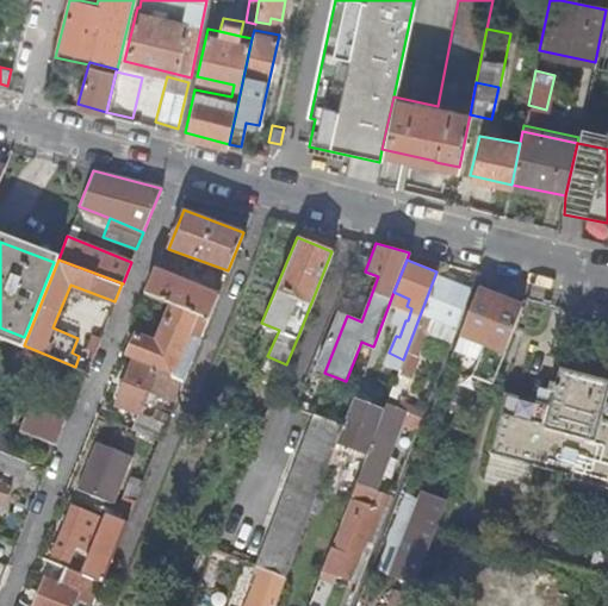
[(154,267),(144,292),(172,303),(209,318),(218,294),(154,267)]
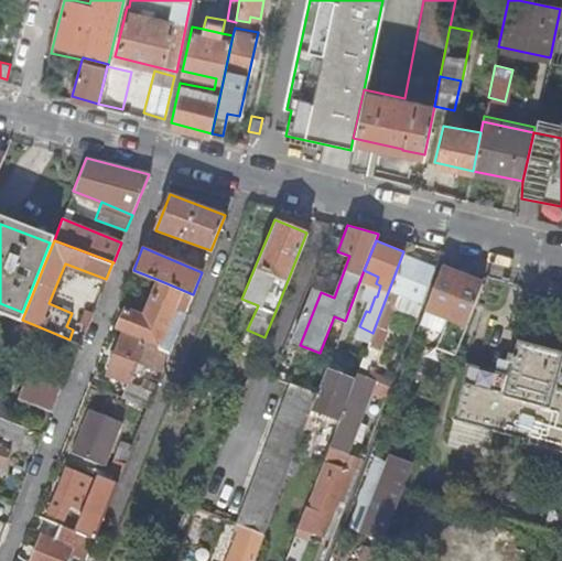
[(436,265),(403,251),(373,333),(368,344),(355,379),(337,423),(328,445),(346,452),(350,439),(358,421),(370,390),(386,397),(392,378),(369,369),(391,312),(393,306),(408,313),(413,299),(422,302),(436,265)]
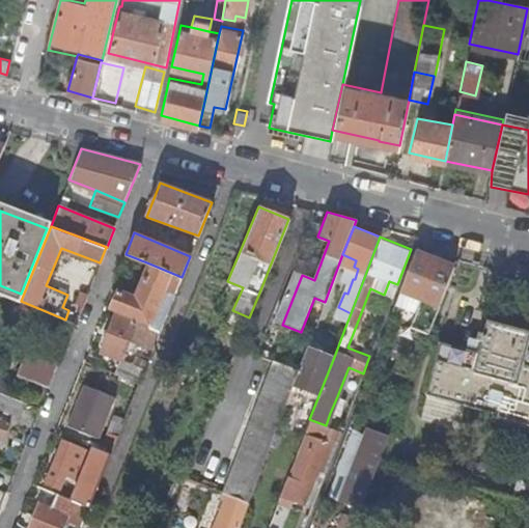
[(425,333),(451,265),(415,251),(399,289),(421,298),(416,310),(410,327),(425,333)]
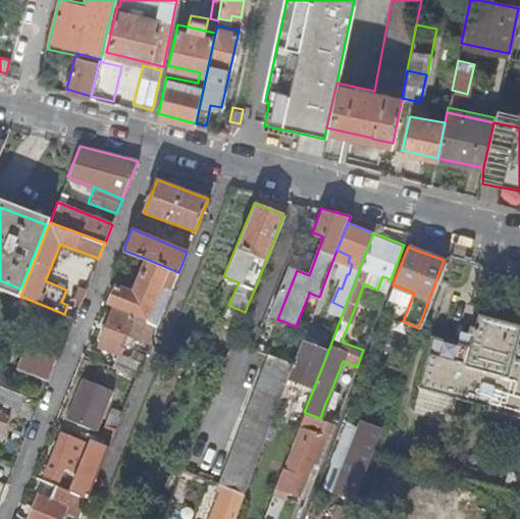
[(178,272),(147,259),(133,291),(116,284),(108,304),(113,306),(157,324),(178,272)]
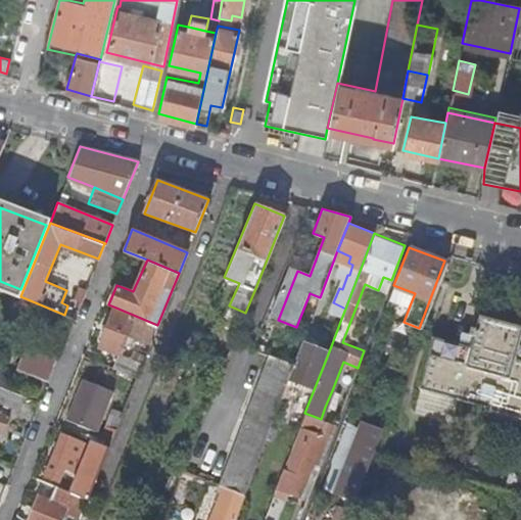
[(278,320),(297,271),(290,268),(272,317),(278,320)]
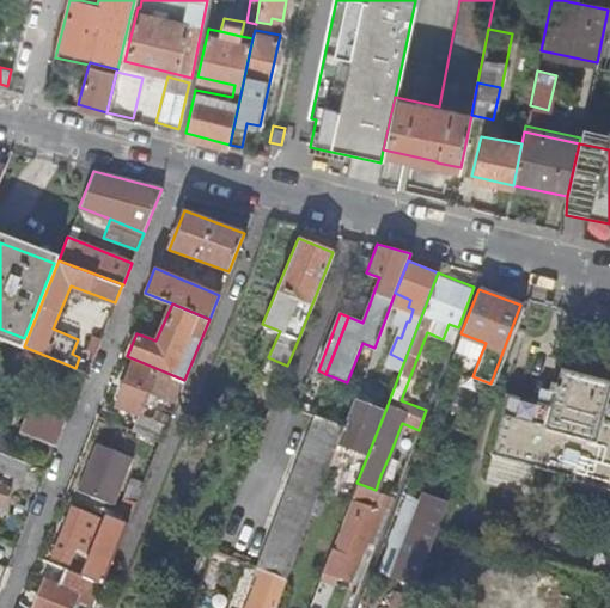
[(451,348),(458,327),(449,324),(443,339),(427,332),(425,338),(451,348)]
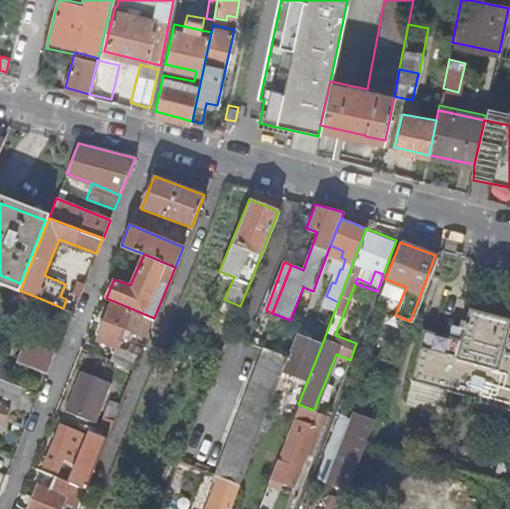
[(78,293),(83,280),(76,277),(70,289),(78,293)]
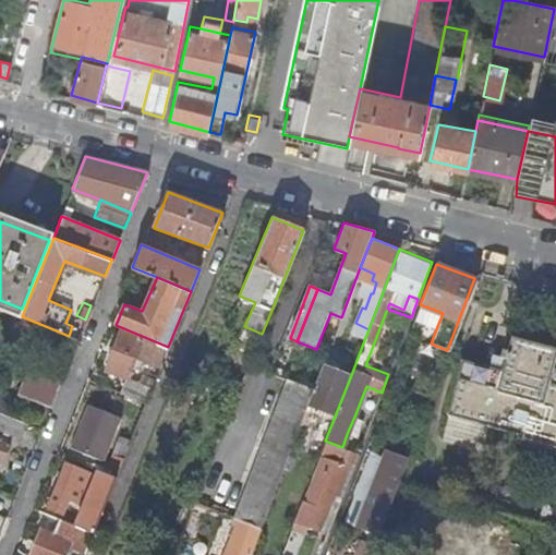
[(415,317),(437,326),(443,313),(420,304),(415,317)]
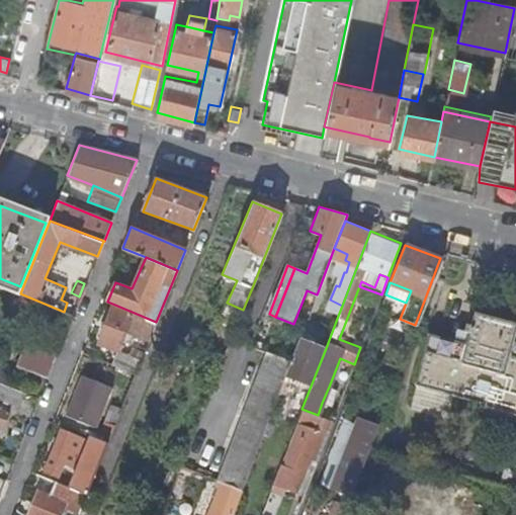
[(338,316),(342,306),(330,299),(329,299),(325,310),(338,316)]
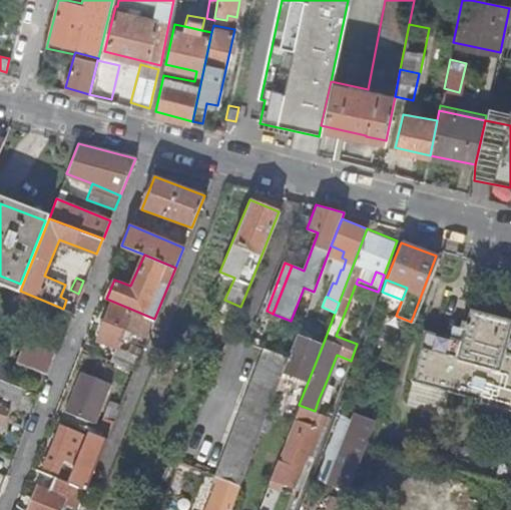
[(147,337),(154,319),(111,301),(97,339),(117,346),(111,360),(134,369),(139,356),(128,351),(118,347),(122,338),(127,339),(131,330),(147,337)]
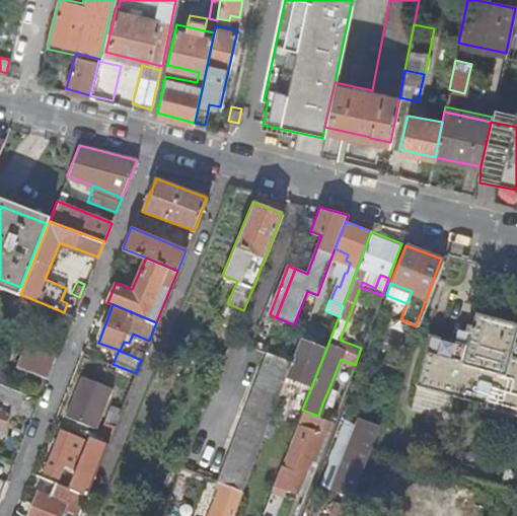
[(516,355),(509,354),(516,324),(516,322),(474,311),(466,343),(429,333),(412,399),(516,427),(516,355)]
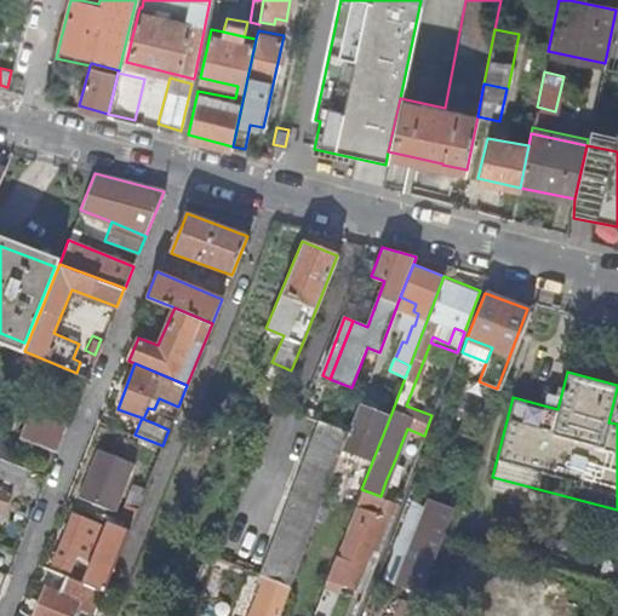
[(377,404),(361,398),(349,431),(341,453),(353,456),(371,465),(390,416),(376,410),(377,404)]
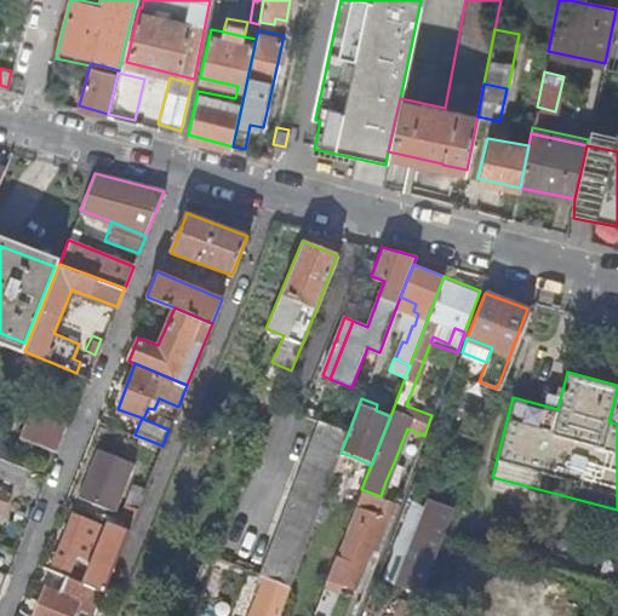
[(21,437),(57,450),(67,425),(30,412),(21,437)]
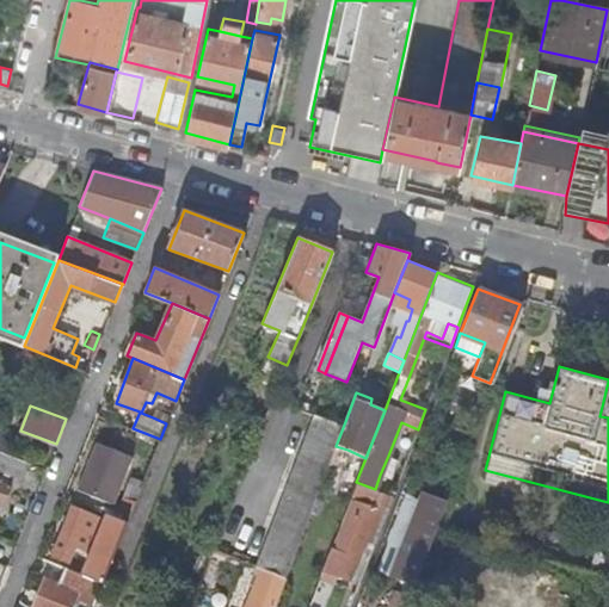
[(153,417),(166,423),(170,414),(157,408),(153,417)]
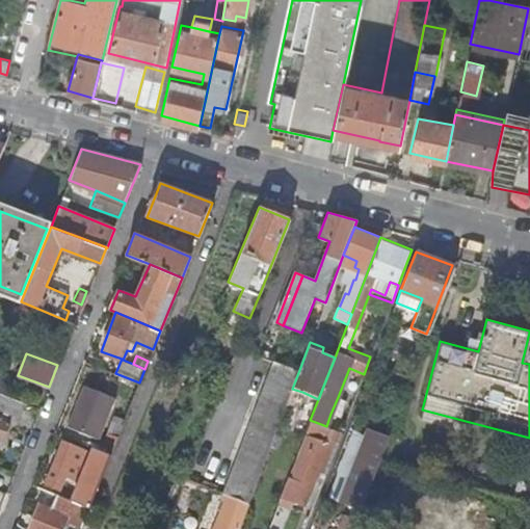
[(292,389),(299,370),(275,360),(223,494),(236,498),(232,508),(245,513),(288,401),(292,389)]
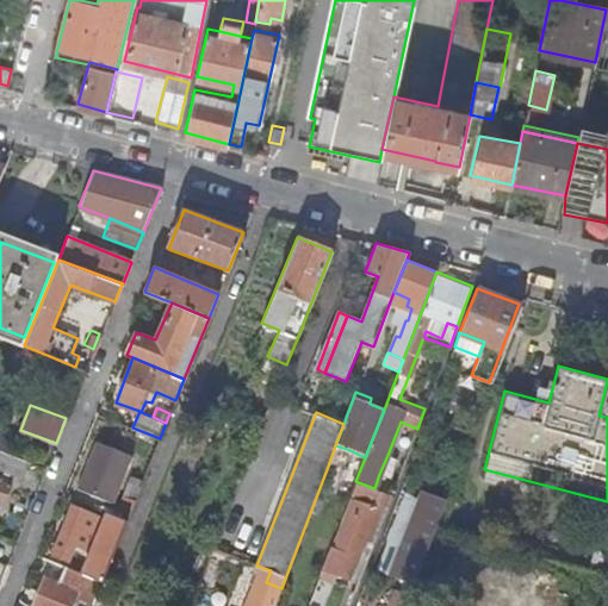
[(0,449),(5,451),(12,431),(0,426),(0,449)]
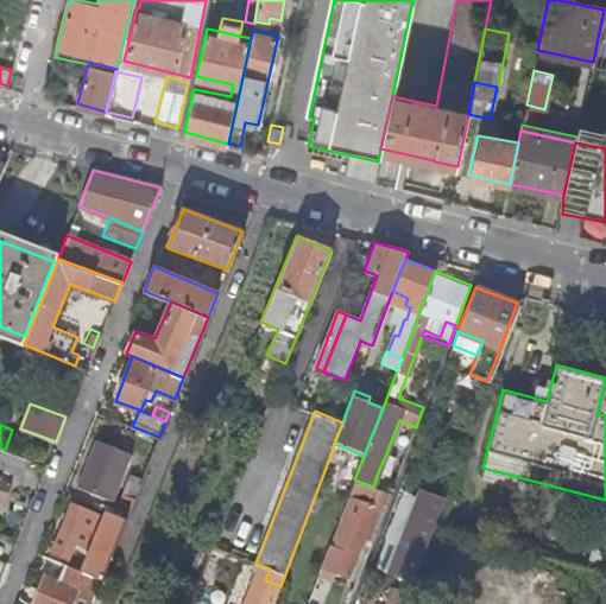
[(131,453),(96,439),(77,485),(112,498),(131,453)]
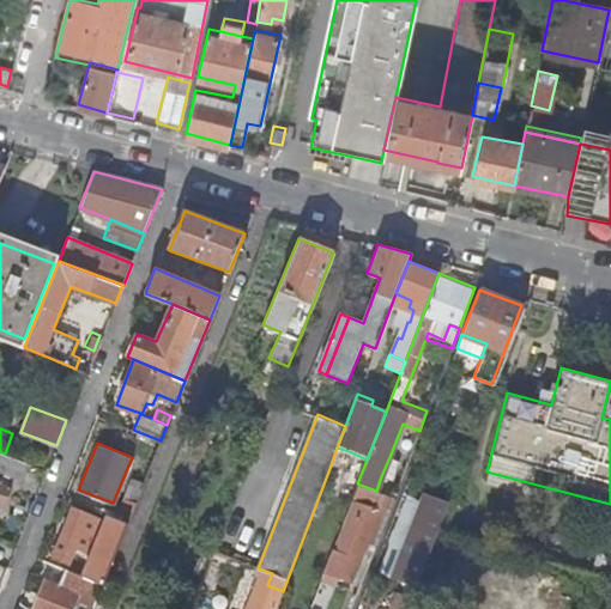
[(349,451),(337,448),(332,462),(343,466),(349,451)]
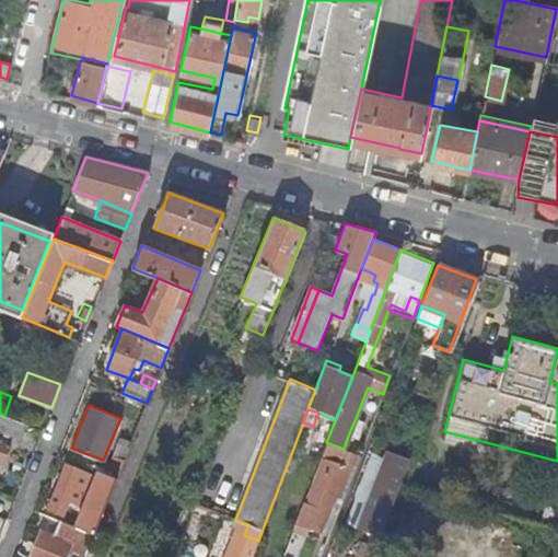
[(0,430),(20,439),(25,424),(10,417),(4,415),(0,413),(0,462),(2,463),(9,445),(0,441),(0,430)]
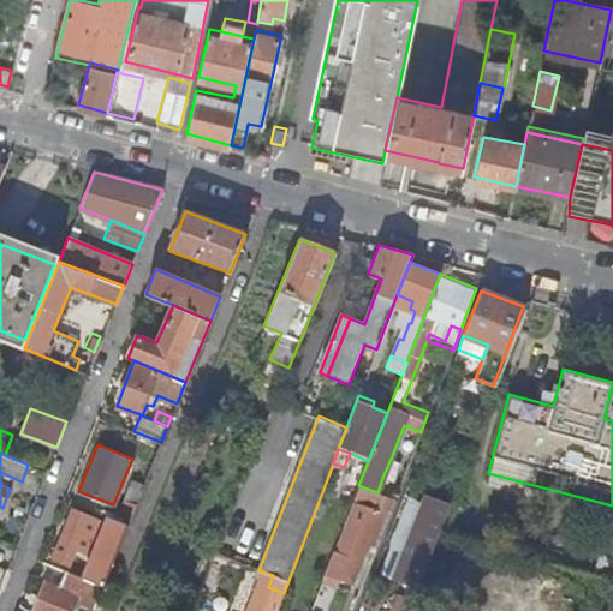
[(398,461),(391,459),(382,478),(391,480),(398,461)]
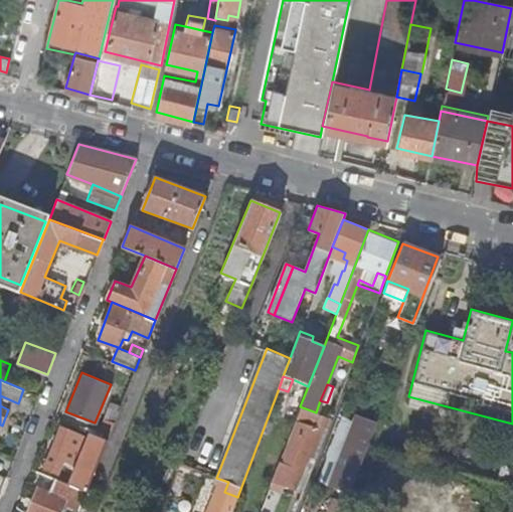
[(327,428),(330,417),(316,412),(300,406),(269,487),(280,492),(283,484),(294,488),(303,466),(307,454),(311,456),(321,430),(317,429),(319,423),(327,428)]
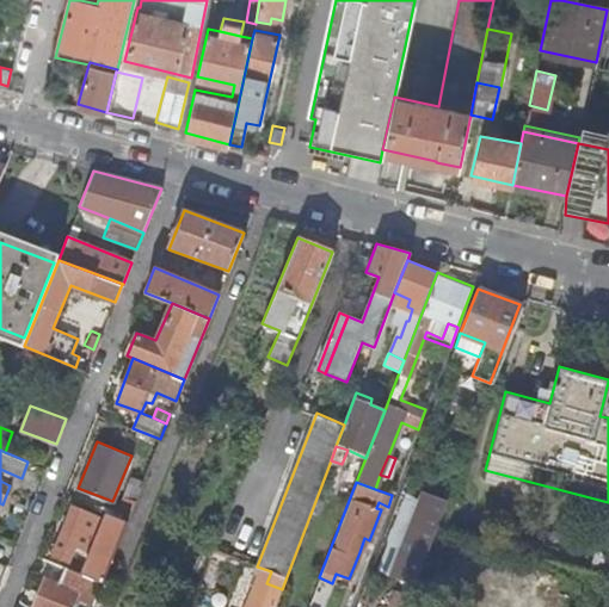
[(444,507),(448,501),(424,491),(391,574),(414,584),(436,531),(444,507)]
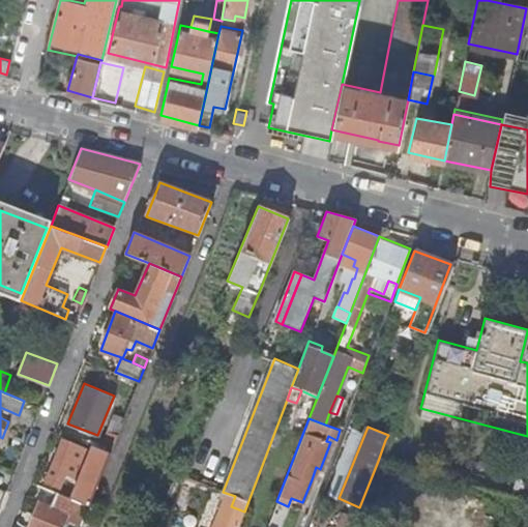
[(92,445),(110,451),(118,434),(107,429),(101,441),(92,437),(89,443),(91,444),(92,445)]
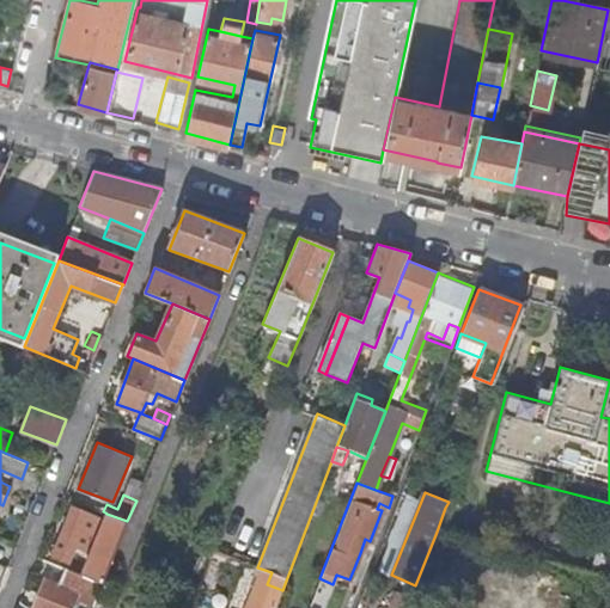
[(370,556),(389,508),(379,503),(377,509),(382,510),(370,541),(365,539),(360,553),(370,556)]
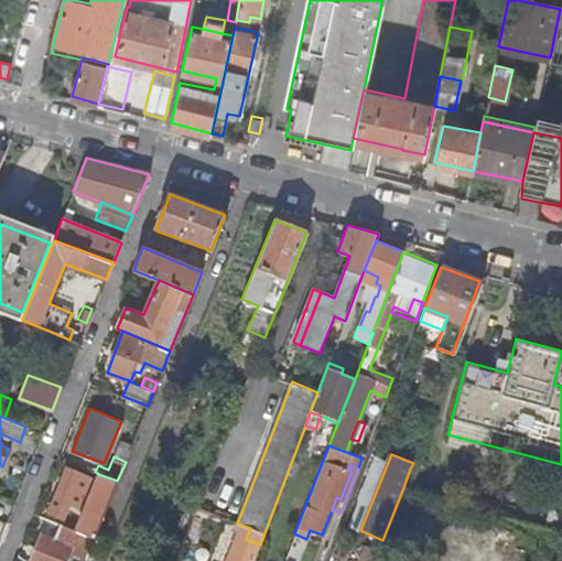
[(69,504),(79,507),(92,476),(66,466),(60,482),(54,479),(52,484),(57,486),(47,511),(63,518),(69,504)]
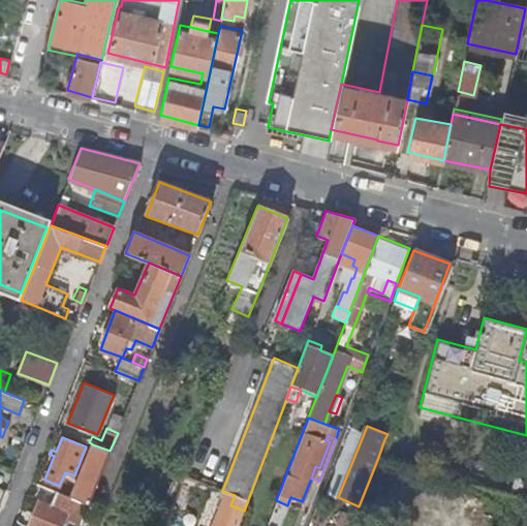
[(71,497),(89,504),(110,451),(92,444),(71,497)]
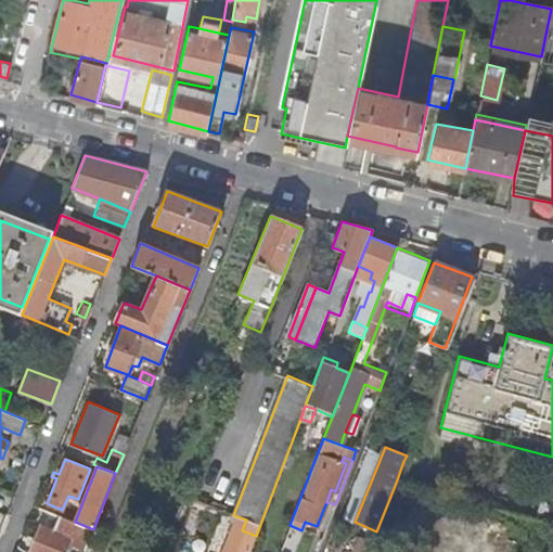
[(15,551),(64,551),(68,541),(86,549),(93,529),(75,522),(73,521),(59,515),(53,528),(41,523),(36,537),(31,544),(28,551),(27,551),(18,544),(15,551)]
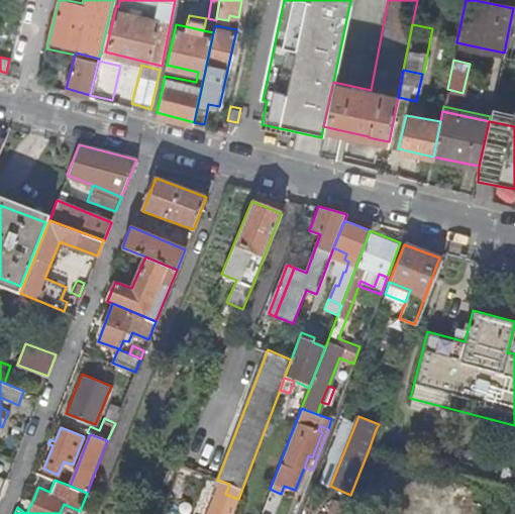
[(238,499),(225,494),(221,503),(234,508),(238,499)]
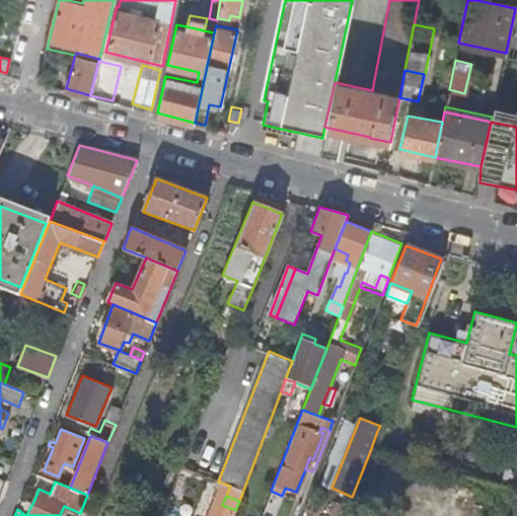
[(344,515),(348,507),(337,502),(330,515),(344,515)]
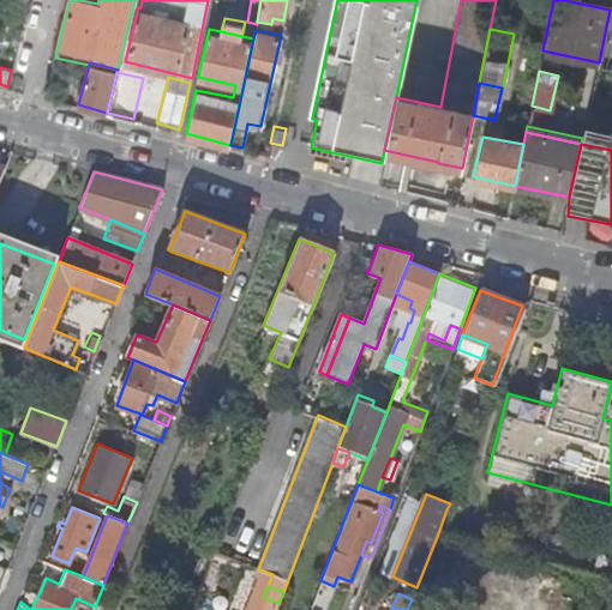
[(275,609),(279,603),(263,597),(258,609),(275,609)]
